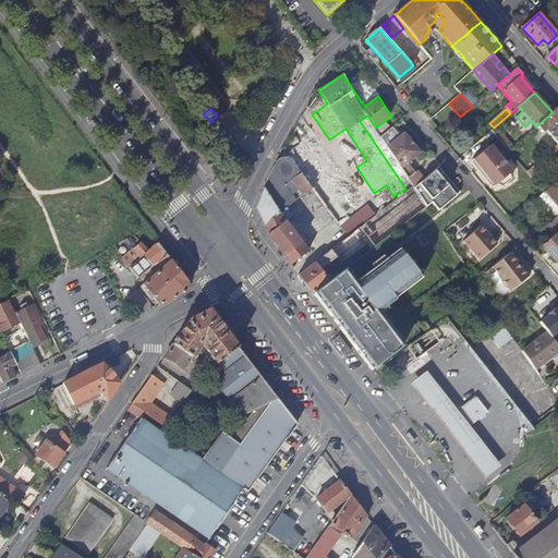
[(545,130),(557,144),(557,109),(553,112),(536,126),(542,132),(545,130)]
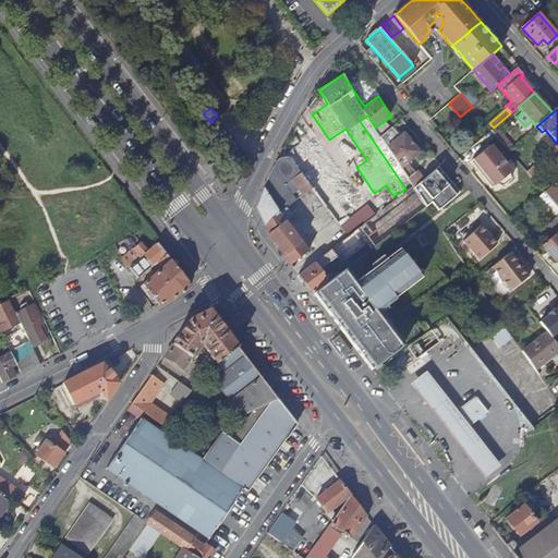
[(513,147),(495,126),(494,128),(490,131),(508,150),(513,147)]
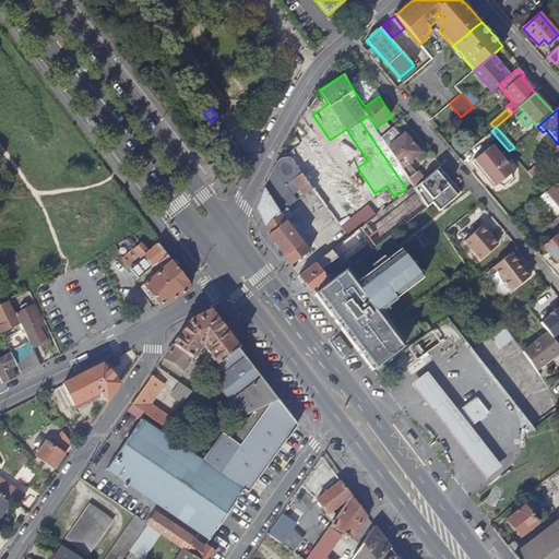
[(381,137),(402,167),(423,153),(407,130),(399,135),(393,128),(381,137)]
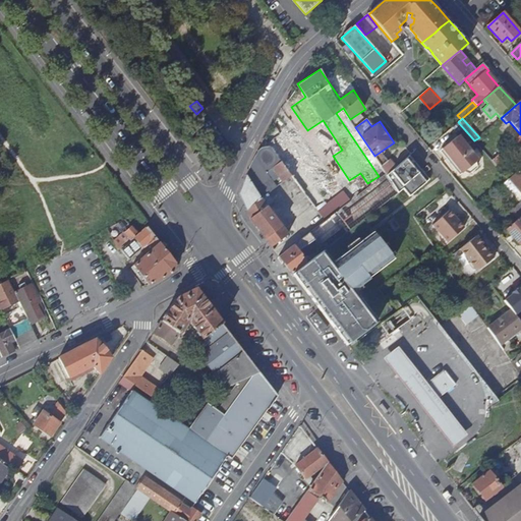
[(520,134),(491,160),(497,166),(503,161),(501,158),(520,140),(520,134)]
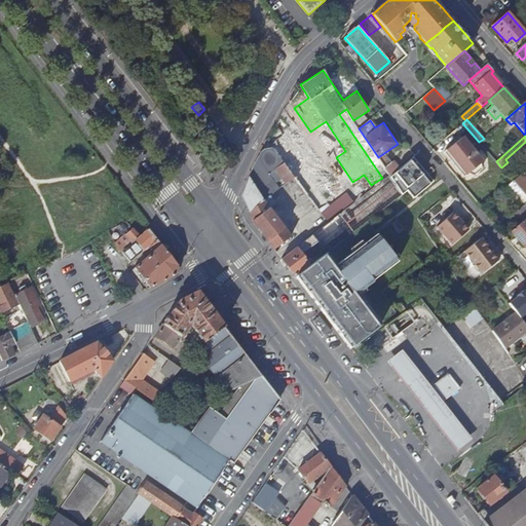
[(461,137),(446,150),(466,175),(468,173),(474,175),(482,168),(481,163),(483,161),(461,137)]
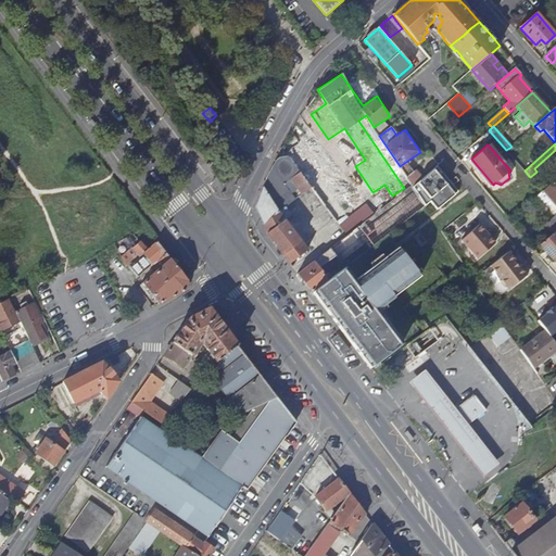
[(298,190),(303,196),(312,189),(289,158),(280,159),(275,163),(270,171),(268,176),(264,188),(279,214),(287,209),(297,201),(292,194),(298,190)]
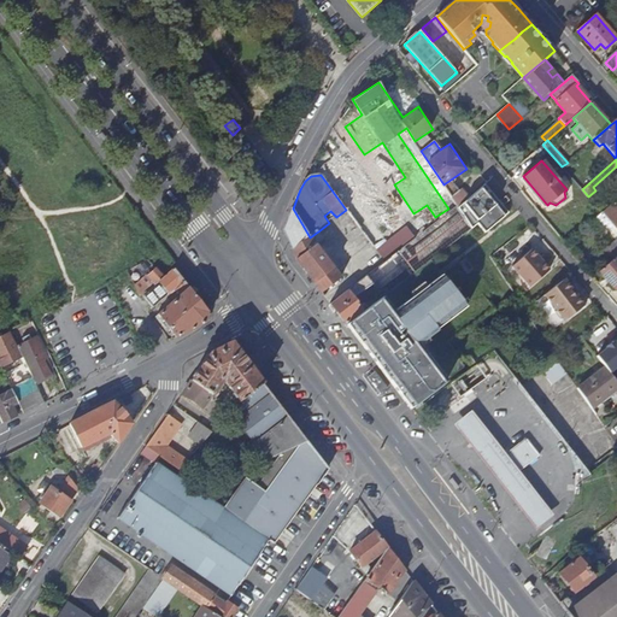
[(482,222),(468,200),(457,209),(471,230),(482,222)]
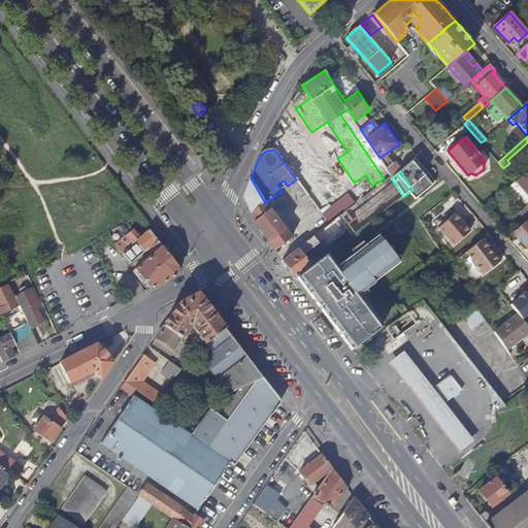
[(515,182),(521,190),(527,197),(527,175),(525,172),(515,182)]
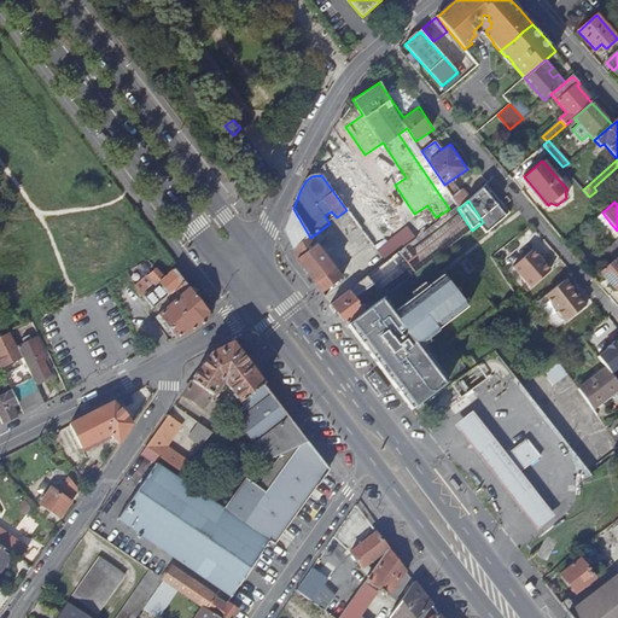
[(410,268),(415,274),(425,267),(458,240),(472,231),(458,209),(456,208),(448,215),(437,223),(424,233),(417,239),(402,250),(386,263),(367,278),(373,285),(378,292),(410,268)]
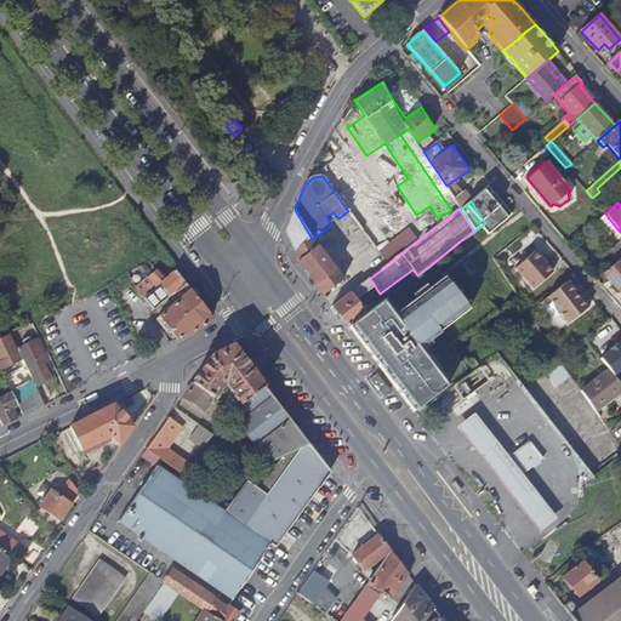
[(295,251),(312,239),(295,210),(289,223),(286,232),(295,251)]
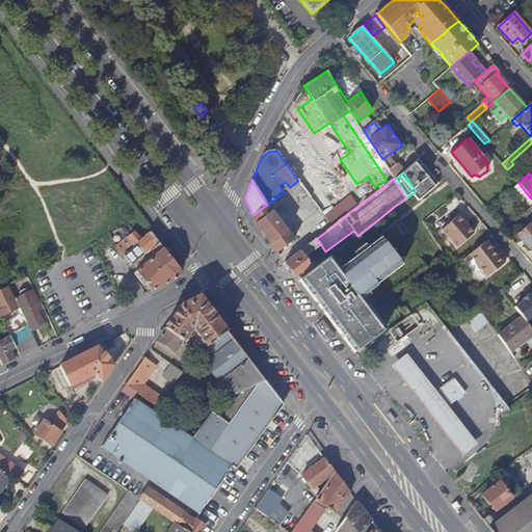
[(520,195),(525,191),(519,183),(512,188),(520,195)]
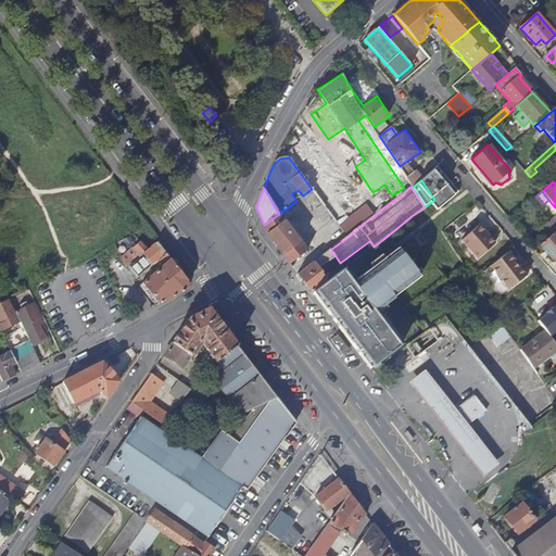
[(368,205),(354,215),(362,225),(375,215),(368,205)]
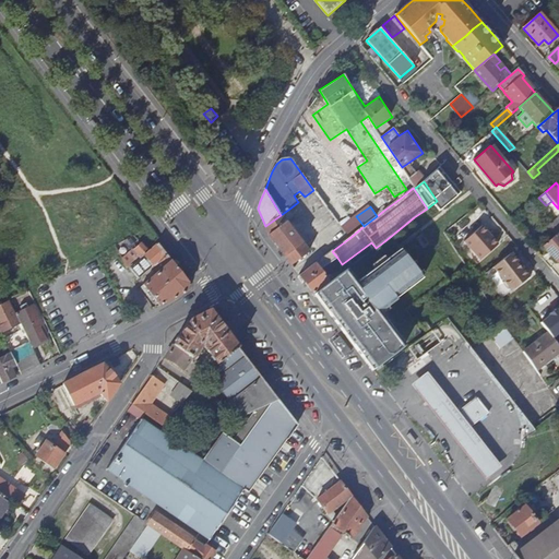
[(294,217),(288,210),(281,215),(265,226),(270,237),(273,241),(293,266),(300,259),(309,252),(287,223),(294,217)]
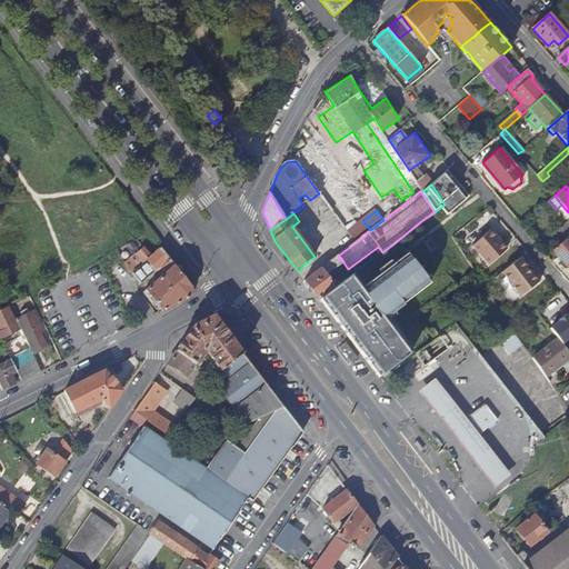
[(362,220),(348,232),(356,242),(370,230),(362,220)]
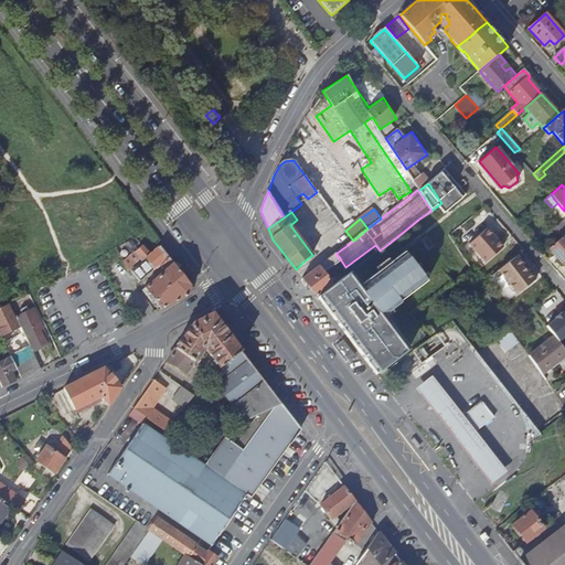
[(564,219),(547,234),(555,242),(564,235),(564,233),(564,219)]
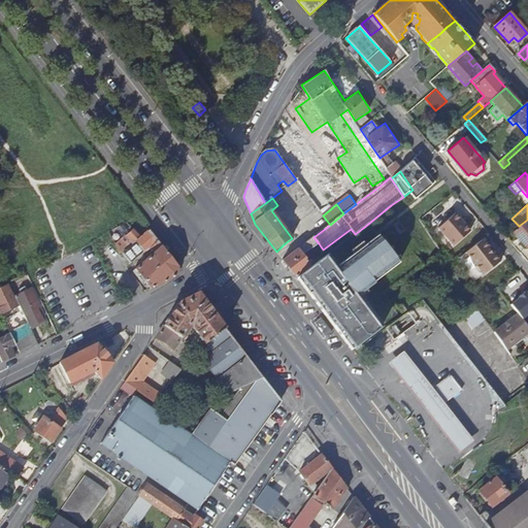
[(401,219),(391,205),(363,228),(370,238),(382,230),(387,229),(401,219)]
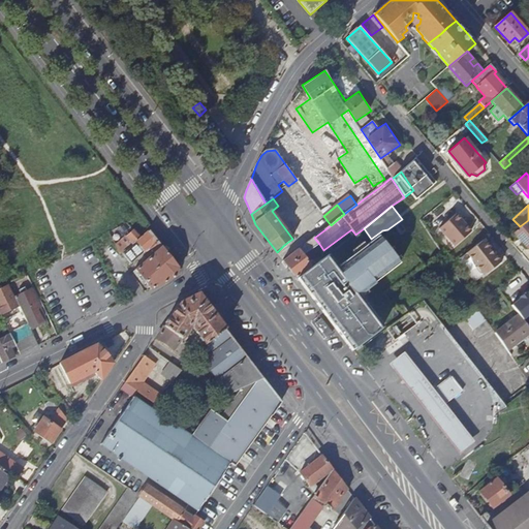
[(456,214),(439,228),(455,246),(471,231),(456,214)]
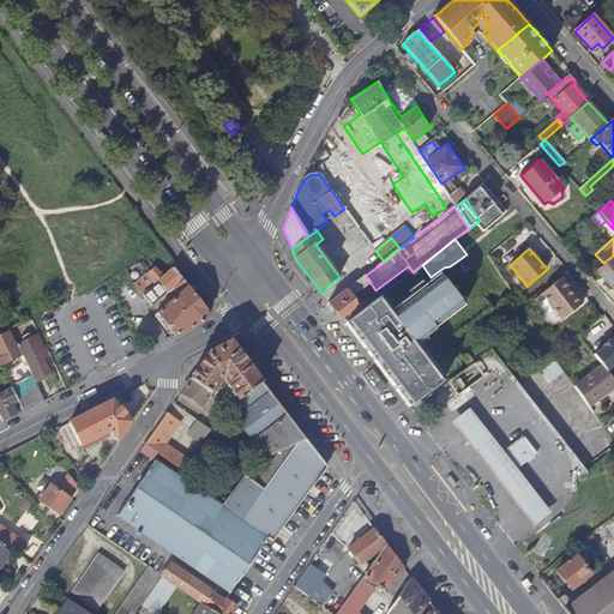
[(471,260),(467,254),(450,266),(444,268),(431,277),(422,265),(413,272),(381,296),(362,311),(345,324),(361,345),(390,323),(452,276),(471,260)]
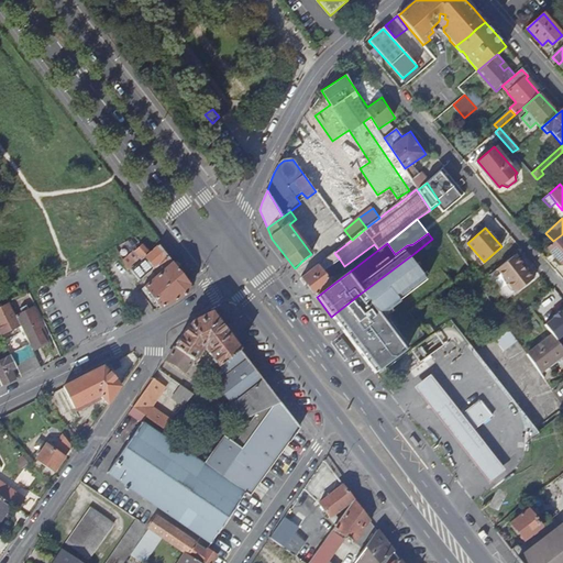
[(562,262),(562,235),(562,234),(553,241),(547,246),(562,264),(562,262)]
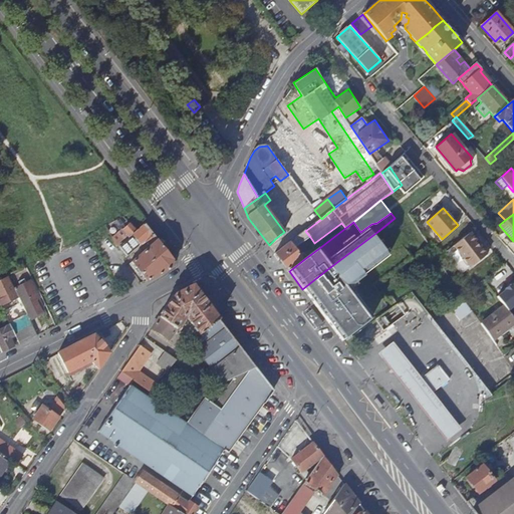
[(413,241),(395,218),(378,231),(326,270),(340,288),(316,307),(327,321),(356,299),(350,293),(412,246),(413,241)]
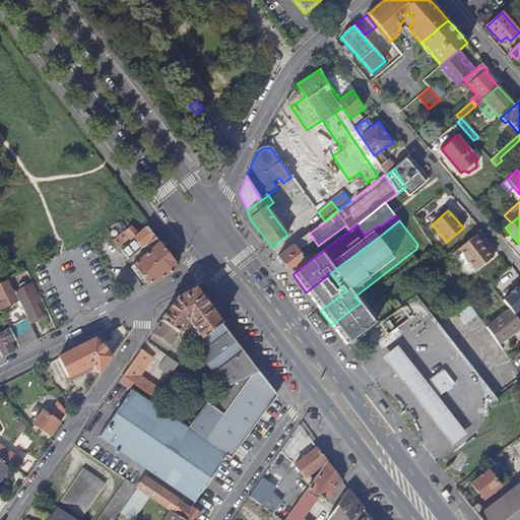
[(175,263),(175,262),(159,243),(146,228),(146,226),(137,234),(131,225),(123,232),(129,240),(120,248),(121,250),(129,259),(142,249),(147,255),(133,266),(143,278),(148,284),(173,271),(175,263)]
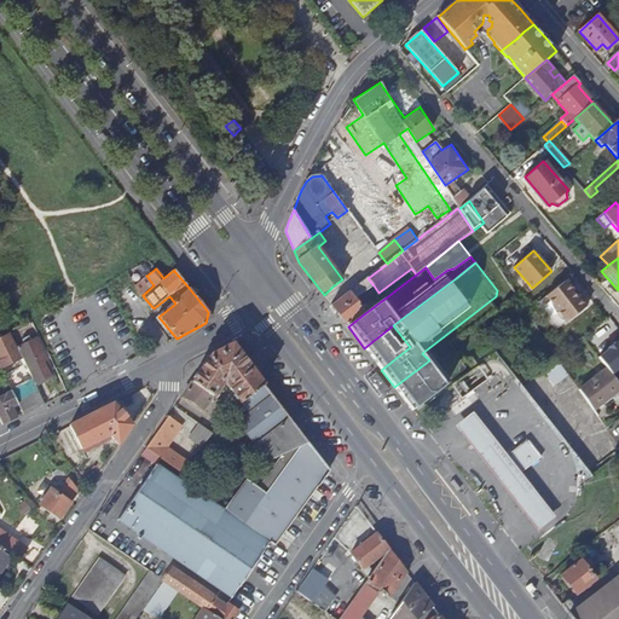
[(154,285),(146,276),(133,283),(140,296),(144,298),(143,295),(154,285)]
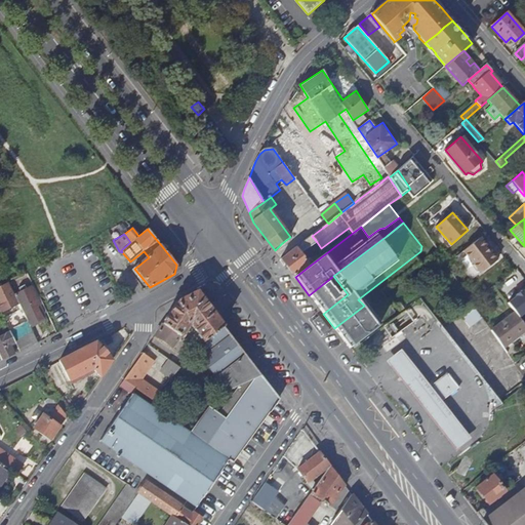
[(301,254),(317,242),(312,236),(282,259),(295,277),(310,266),(301,254)]
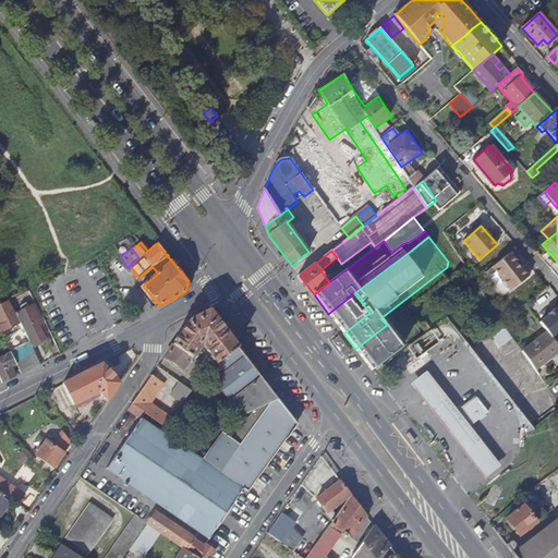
[(529,276),(511,252),(493,267),(501,278),(501,282),(506,288),(509,288),(511,290),(529,276)]
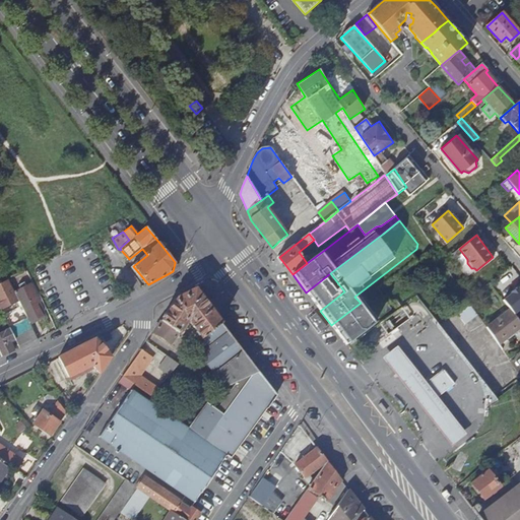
[(164,240),(159,243),(175,262),(178,258),(179,255),(167,239),(164,240)]
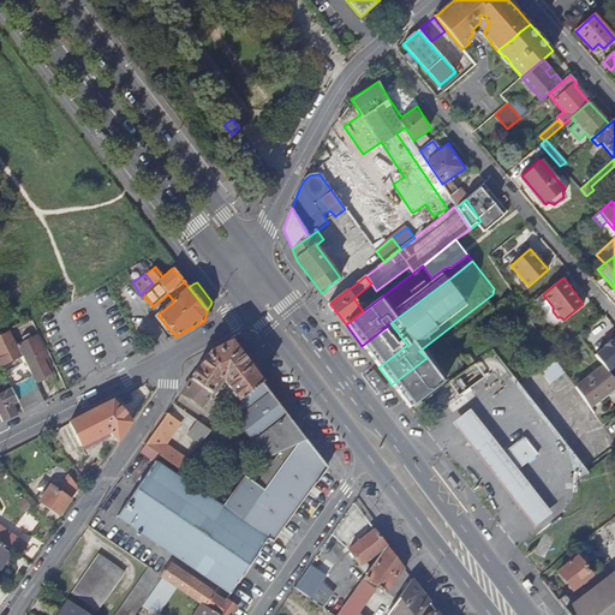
[(553,306),(543,294),(535,300),(555,326),(563,320),(561,317),(557,317),(553,311),(553,306)]
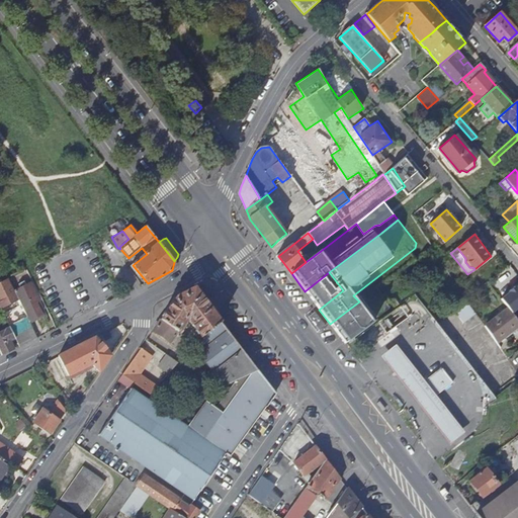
[(140,278),(143,277),(133,265),(131,267),(140,278)]
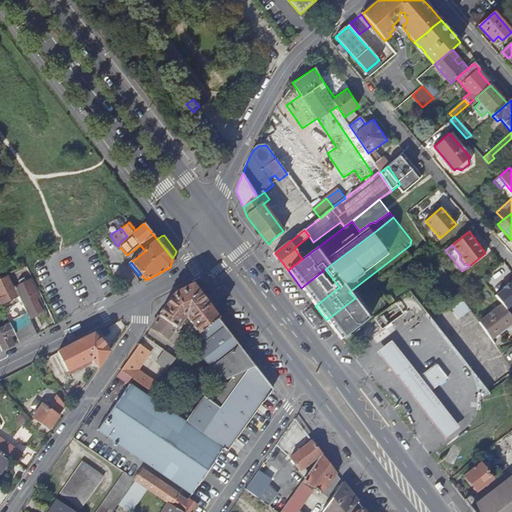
[(339,287),(325,269),(301,288),(303,290),(315,306),(339,287)]
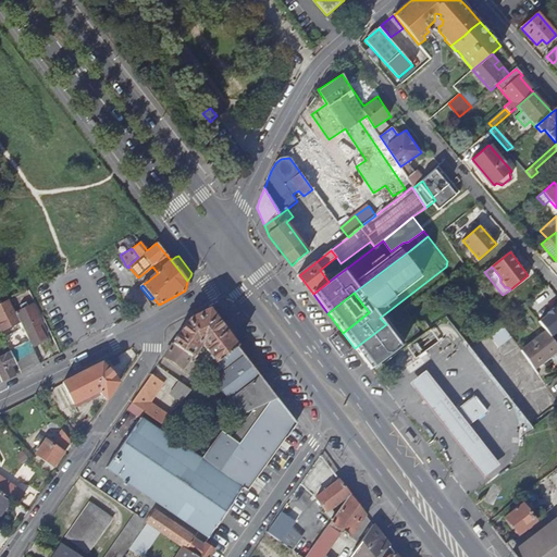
[(0,330),(1,333),(20,323),(9,300),(0,305),(0,330)]
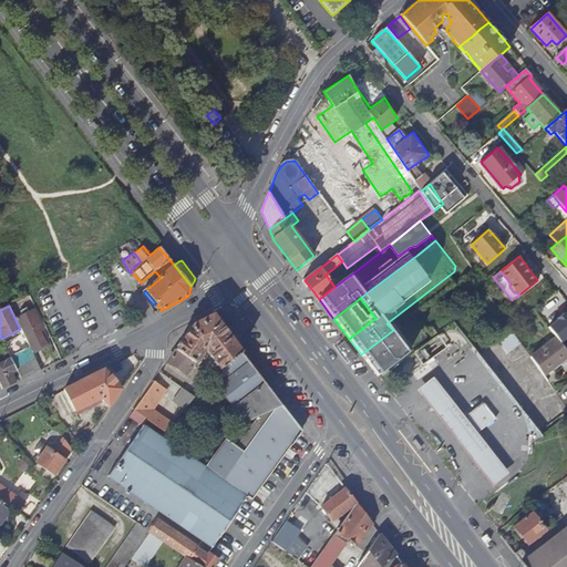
[(436,325),(424,307),(412,316),(424,333),(436,325)]
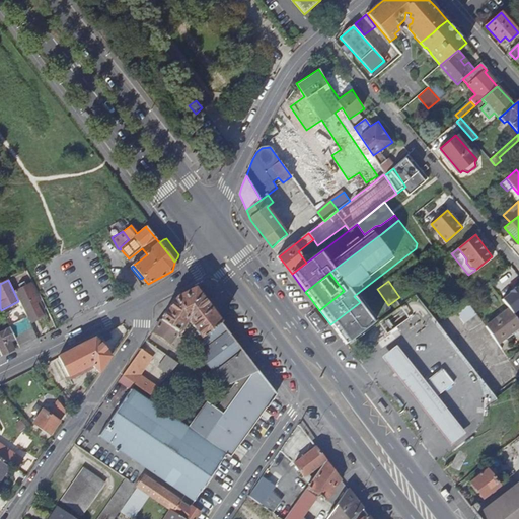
[(15,292),(29,320),(43,314),(36,303),(38,301),(29,284),(25,286),(24,282),(18,285),(20,289),(15,292)]
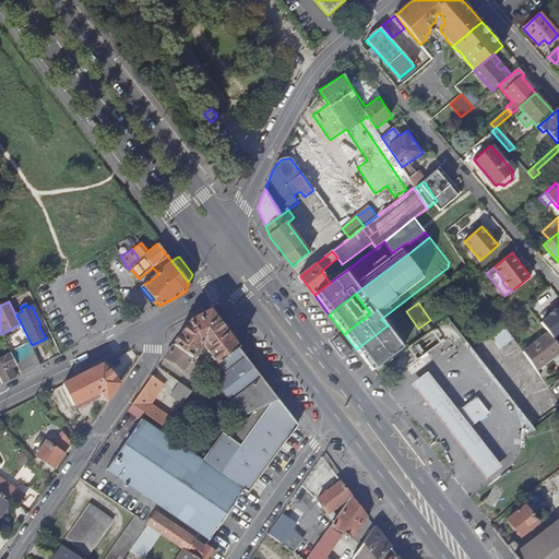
[(45,323),(36,304),(32,306),(40,324),(45,323)]
